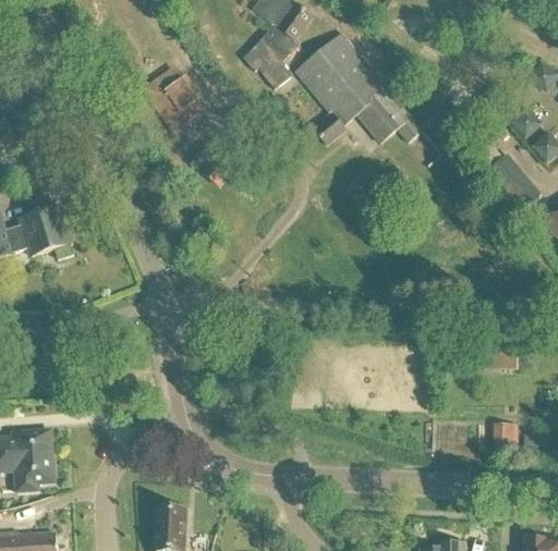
[(274,19),(253,46),(291,74),(288,78),(334,113),(358,81),(274,19)]
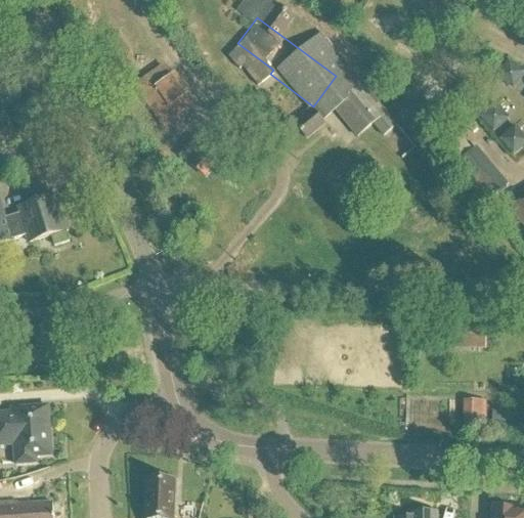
[(167,55),(134,77),(163,122),(195,101),(167,55)]
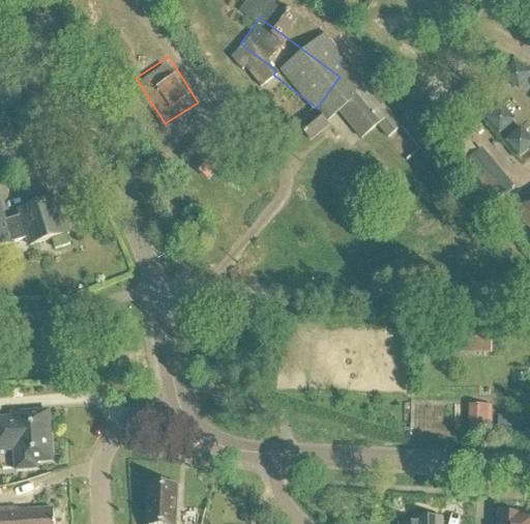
[(520,88),(529,73),(529,67),(513,57),(501,76),(520,88)]
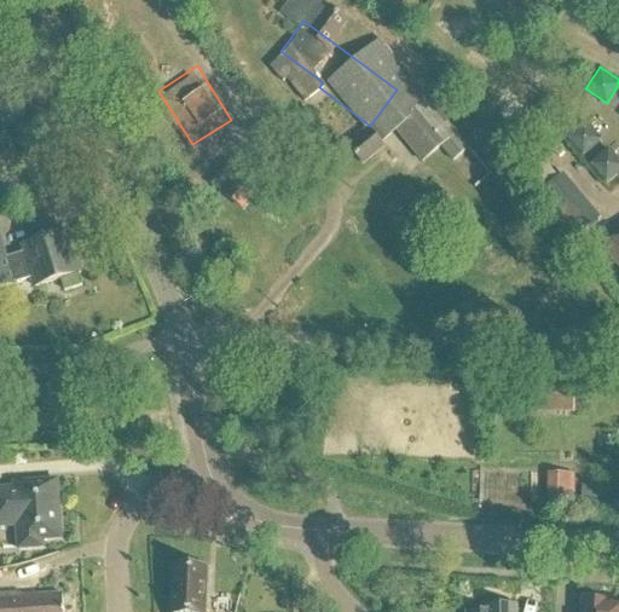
[(583,154),(602,138),(586,117),(567,134),(583,154)]
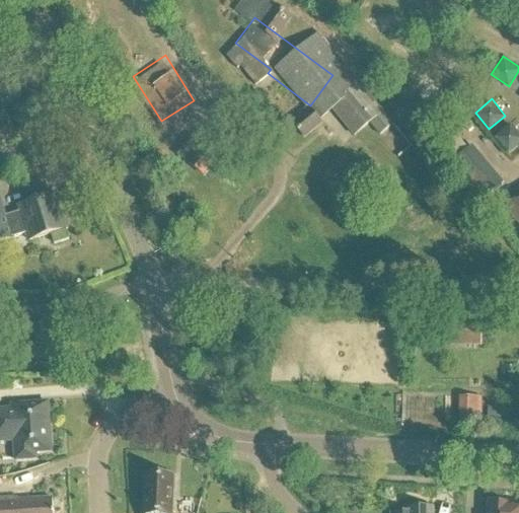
[(311,105),(296,123),(305,131),(320,114),(311,105)]
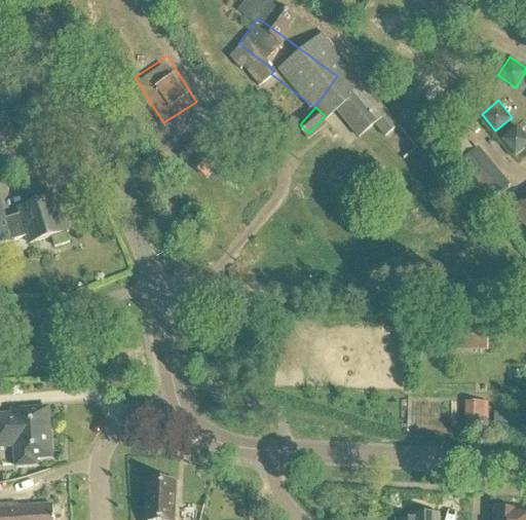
[(436,139),(488,199),(511,181),(479,144),(474,148),(461,134),(476,122),(468,114),(455,125),(453,123),(436,139)]
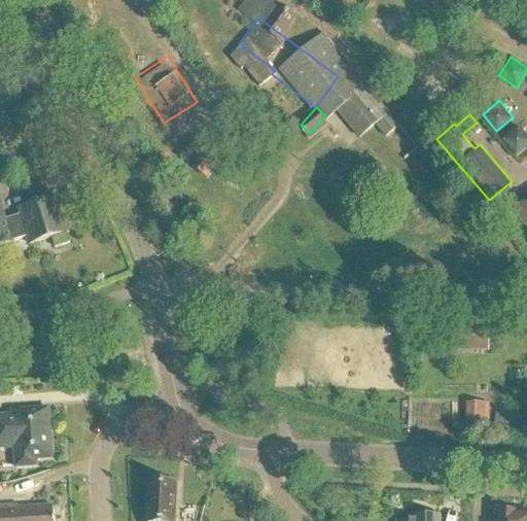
[(517,154),(526,144),(526,131),(519,123),(502,137),(517,154)]
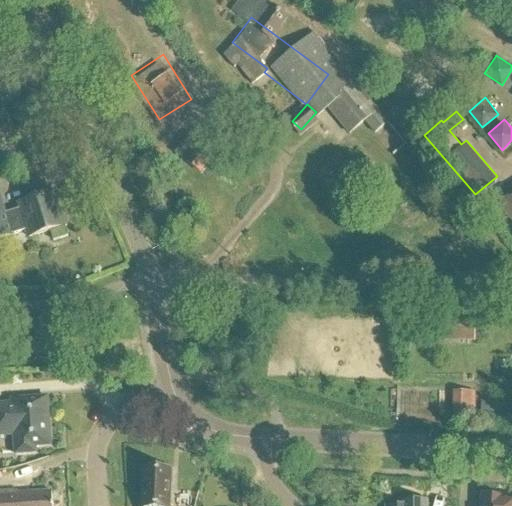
[(199,138),(191,162),(205,167),(213,143),(199,138)]
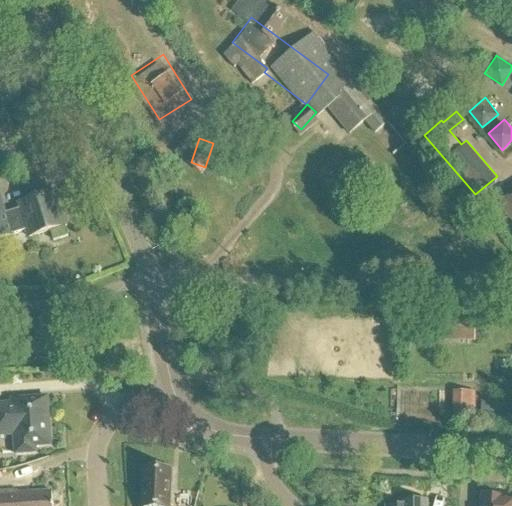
[(511,186),(499,197),(511,212),(511,186)]
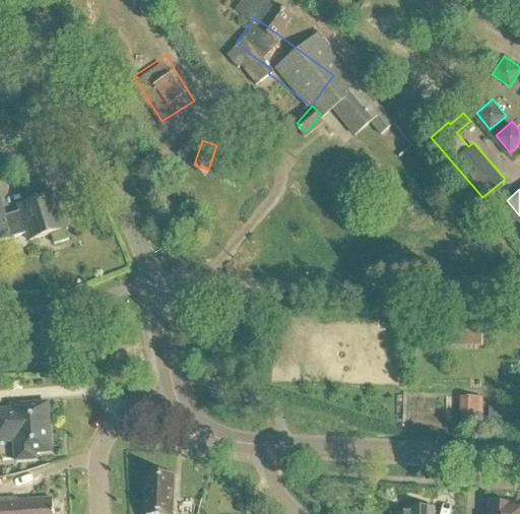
[(6,212),(0,194),(0,238),(25,231),(28,239),(52,231),(54,241),(69,236),(66,227),(67,226),(56,191),(17,203),(19,208),(6,212)]
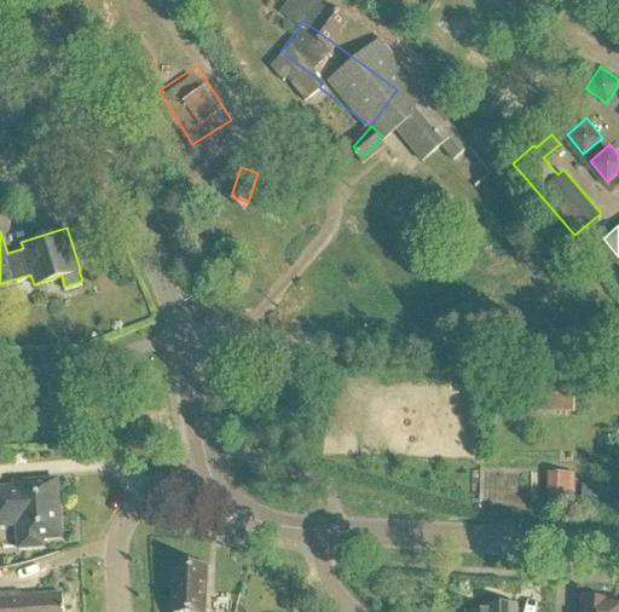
[(531,377),(530,409),(574,410),(576,379),(531,377)]
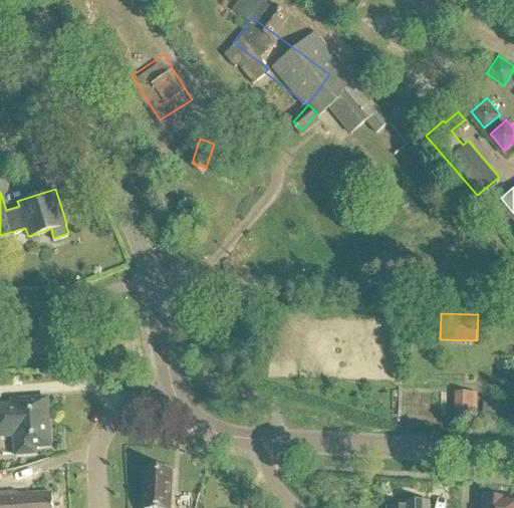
[(455,391),(455,421),(477,421),(477,391),(455,391)]
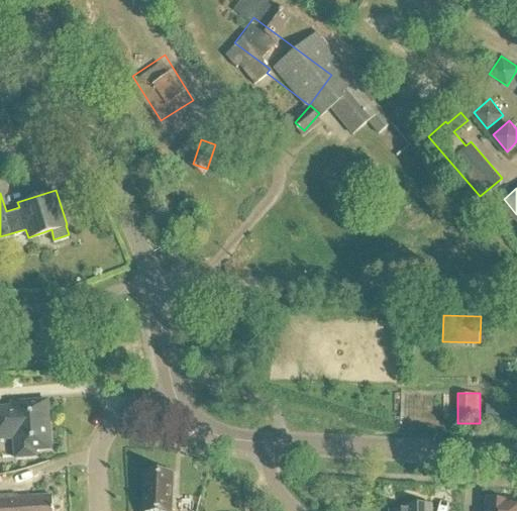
[(35,446),(52,445),(47,397),(21,399),(21,403),(0,404),(0,435),(15,434),(16,454),(36,452),(35,446)]
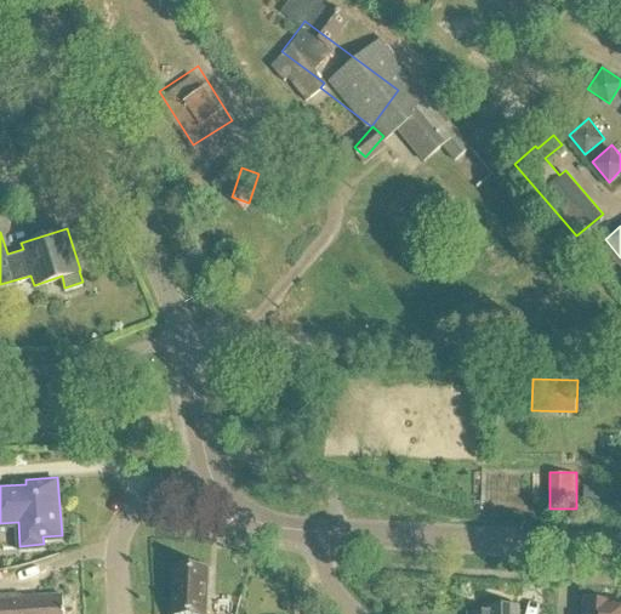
[(605,484),(585,485),(585,495),(604,495),(604,499),(620,499),(620,485),(605,487),(605,484)]
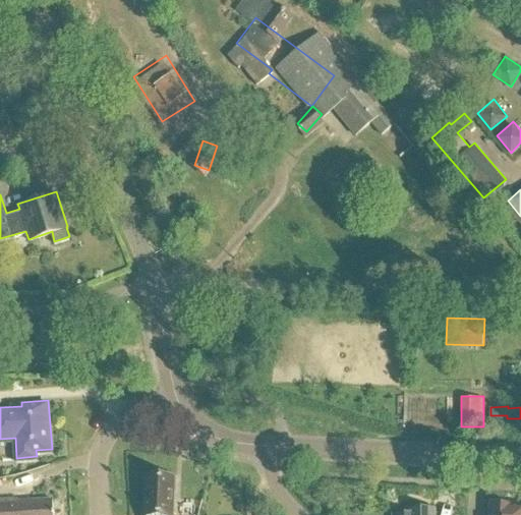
[(172,514),(175,474),(147,473),(145,514),(172,514)]
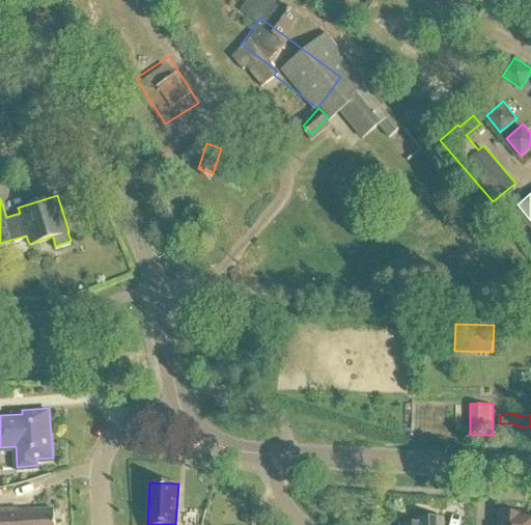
[(55,524),(54,505),(18,507),(18,505),(0,505),(0,524),(55,524)]
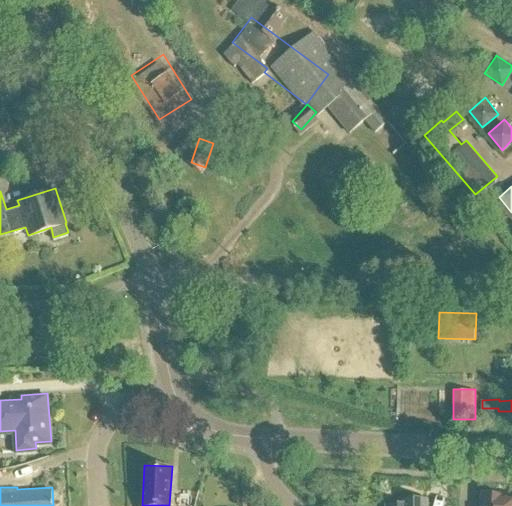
[(511,505),(511,494),(484,493),(483,505),(511,505)]
